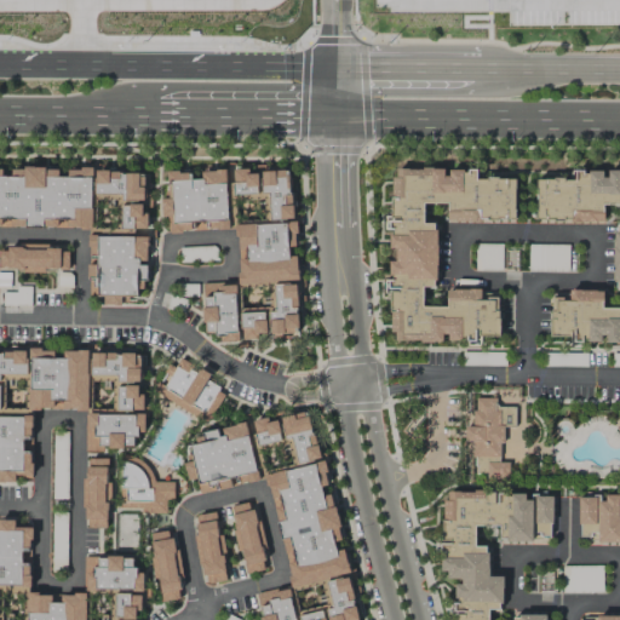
[(298,333),(294,220),(291,220),(290,171),(264,171),(264,165),(254,165),(254,170),(233,171),(234,183),(227,183),(228,208),(235,208),(235,200),(264,199),(265,223),(236,223),(239,282),(202,283),(204,333),(218,333),(218,343),(241,342),(241,339),(258,339),(258,334),(298,333)]
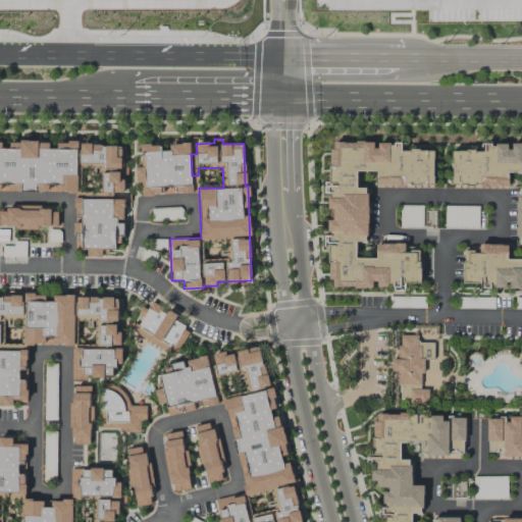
[(330,288),(421,284),(419,247),(415,247),(407,252),(402,243),(376,245),(376,258),(356,259),(356,242),(368,242),(367,193),(364,188),(357,189),(356,171),(376,171),(377,186),(434,184),(432,150),(404,151),(397,139),(392,142),(327,144),(329,194),(327,194),(328,210),(332,209),(333,218),(324,222),(325,246),(328,246),(330,288)]
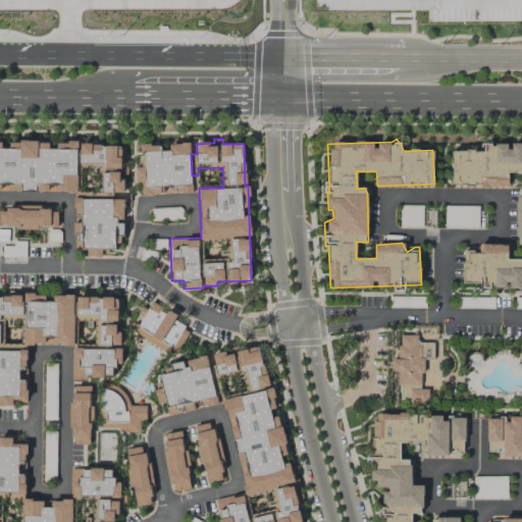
[(121,145),(5,142),(5,144),(0,143),(0,191),(75,193),(74,233),(81,233),(81,250),(88,250),(88,257),(102,257),(102,249),(120,250),(121,221),(123,221),(124,200),(112,199),(112,192),(124,192),(124,165),(121,165),(121,145)]
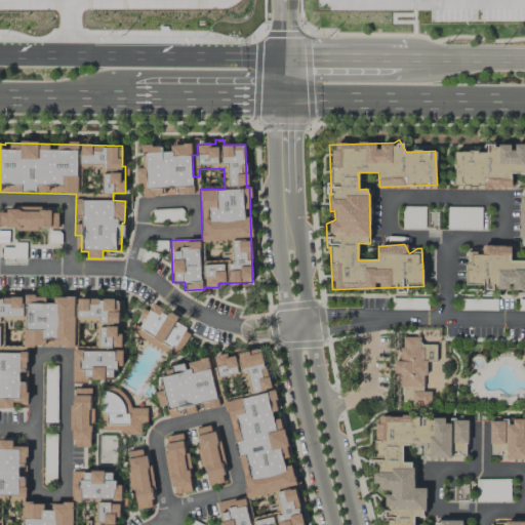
[(194,193),(190,144),(169,146),(170,152),(161,152),(161,145),(142,146),(143,167),(136,168),(137,184),(142,184),(143,196),(173,194),(173,195),(194,193)]
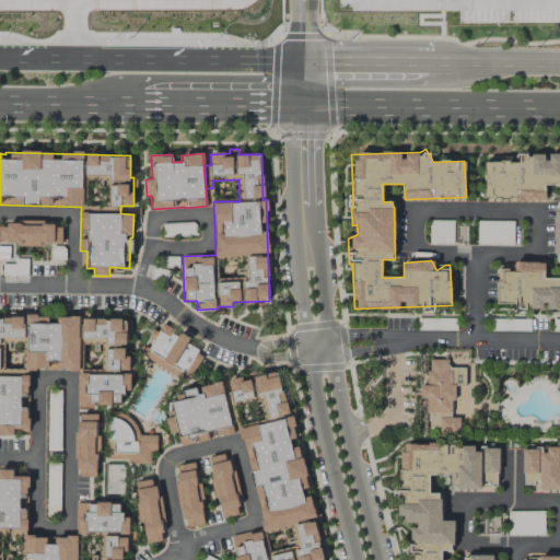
[(559,310),(559,153),(546,153),(546,155),(518,154),(518,162),(485,161),(483,199),(545,200),(545,185),(559,184),(559,203),(556,203),(553,260),(559,259),(559,278),(545,278),(545,263),(514,263),(514,266),(498,266),(497,306),(545,307),(545,310),(559,310)]
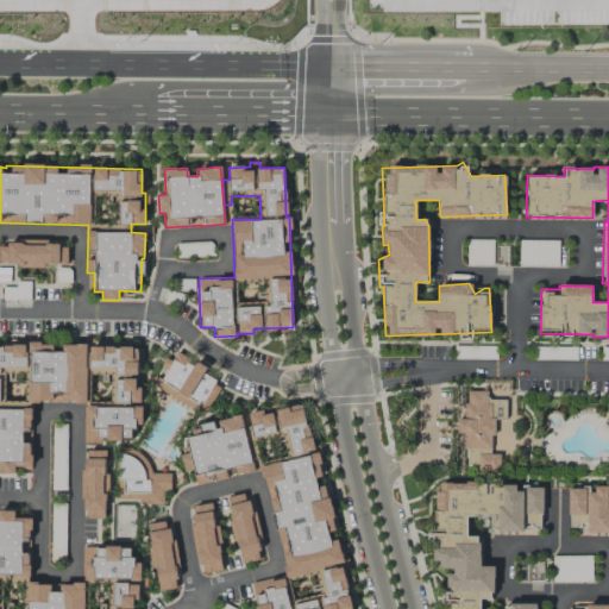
[(67,265),(67,243),(0,240),(0,265),(44,267),(44,264),(67,265)]
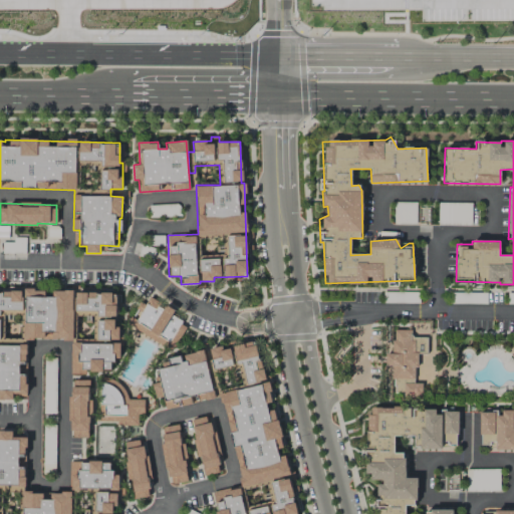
[(116,292),(48,291),(0,290),(0,397),(13,398),(13,395),(26,395),(26,368),(26,339),(72,340),(72,361),(79,361),(79,370),(111,371),(111,360),(119,360),(119,341),(116,341),(116,316),(116,292)]
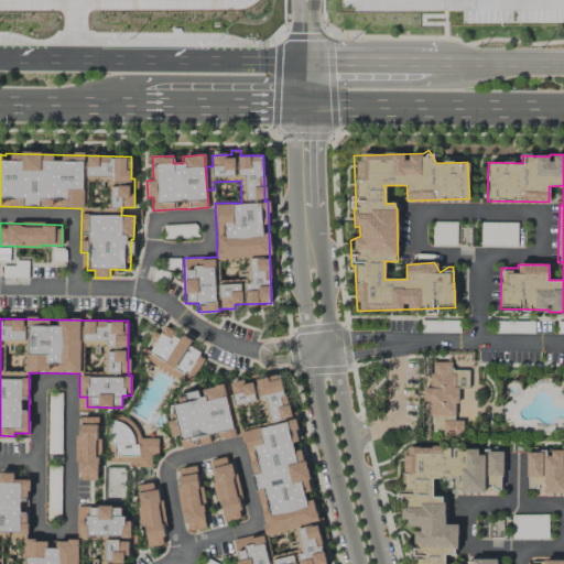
[(188,384),(204,357),(187,347),(191,342),(163,325),(158,335),(153,333),(140,357),(188,384)]
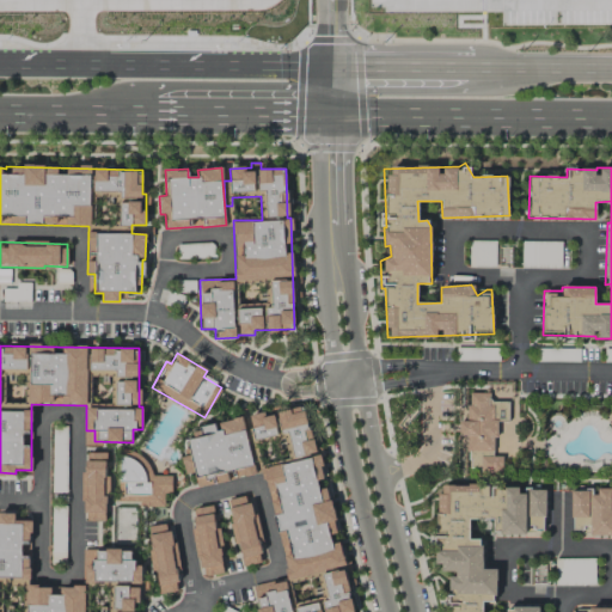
[(501,473),(502,456),(494,456),(495,421),(508,421),(508,402),(489,401),(489,393),(467,392),(466,421),(459,421),(459,435),(467,435),(467,466),(481,466),(479,473),(501,473)]
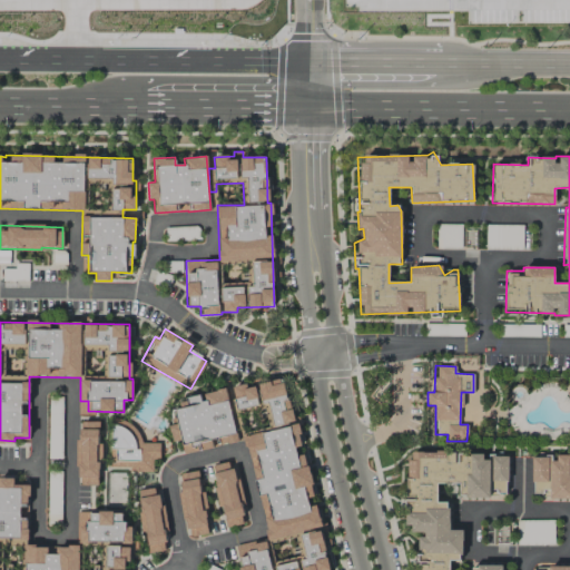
[(330,569),(314,501),(315,501),(304,450),(301,451),(284,377),(247,386),(246,383),(232,387),(237,411),(263,405),(268,430),(244,435),(267,538),(235,546),(239,569),(330,569)]
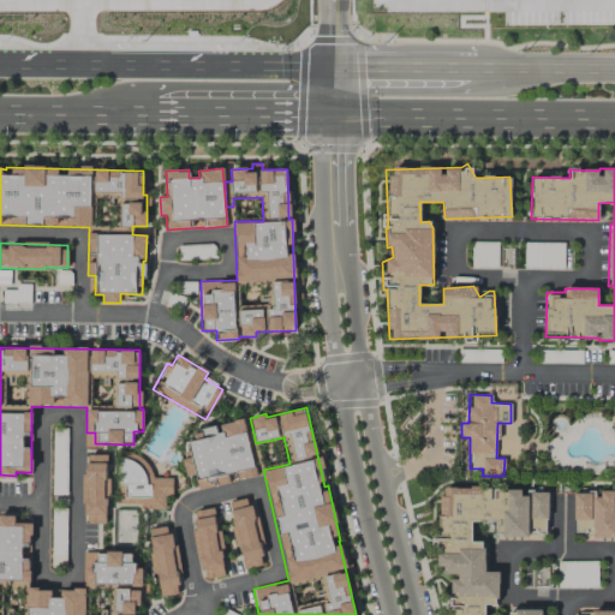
[(197,489),(256,477),(244,419),(218,424),(196,429),(197,440),(185,442),(189,458),(183,459),(186,477),(195,475),(197,489)]
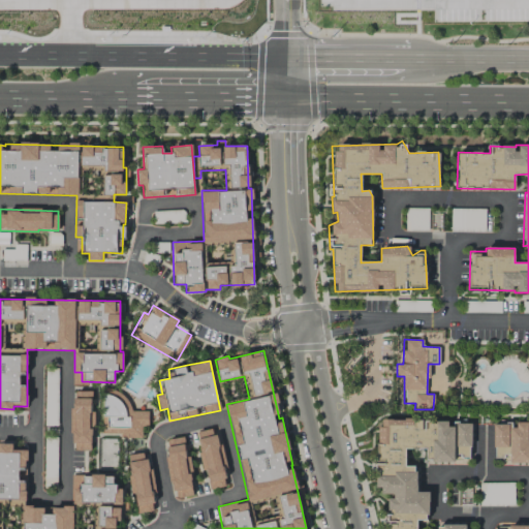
[(92,392),(72,391),(71,450),(92,450),(92,392)]
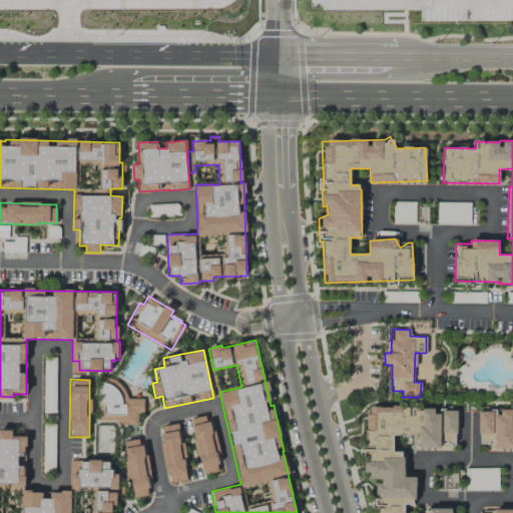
[(143,399),(124,399),(124,380),(101,380),(100,423),(137,423),(137,414),(143,414),(143,399)]
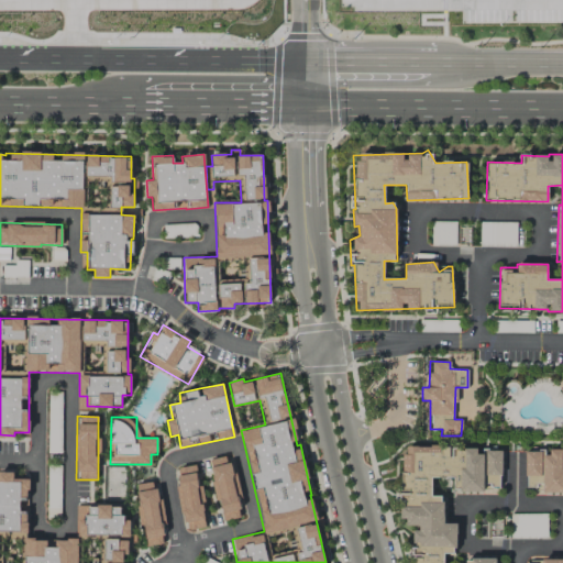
[(495,562),(495,559),(465,559),(465,562),(443,562),(443,554),(456,554),(455,523),(444,523),(443,505),(440,496),(431,496),(431,478),(453,477),(454,490),(500,489),(500,450),(482,450),(475,445),(401,448),(403,515),(406,527),(412,531),(412,562),(495,562)]
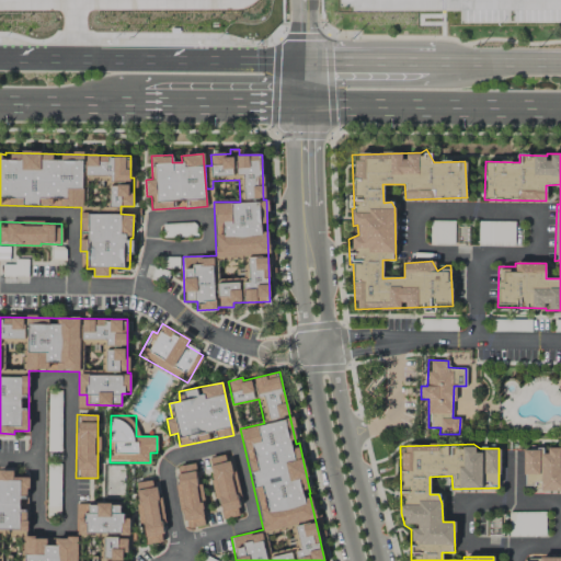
[(560,560),(560,446),(545,447),(545,449),(523,449),(524,490),(560,489),(560,558),(523,559),(522,560),(560,560)]
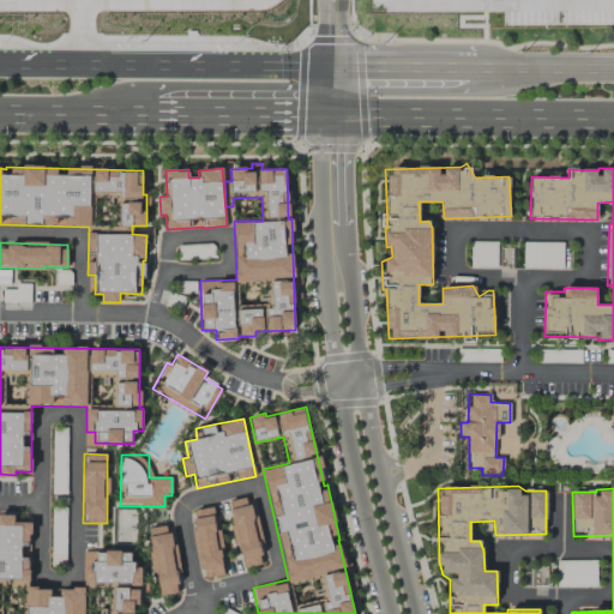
[(227,501),(235,546),(239,546),(244,569),(264,564),(251,497),(227,501)]
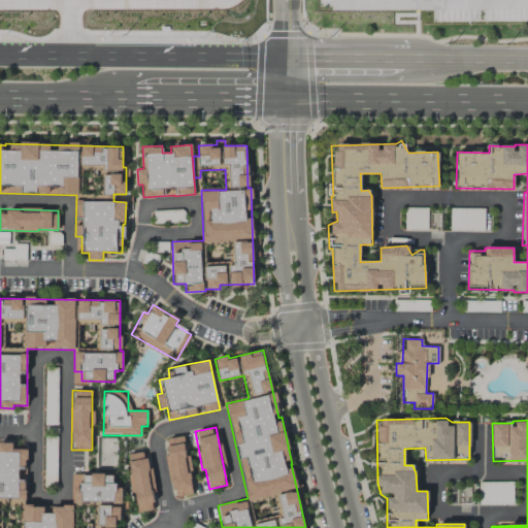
[(193,494),(189,454),(185,455),(183,436),(165,438),(171,497),(193,494)]
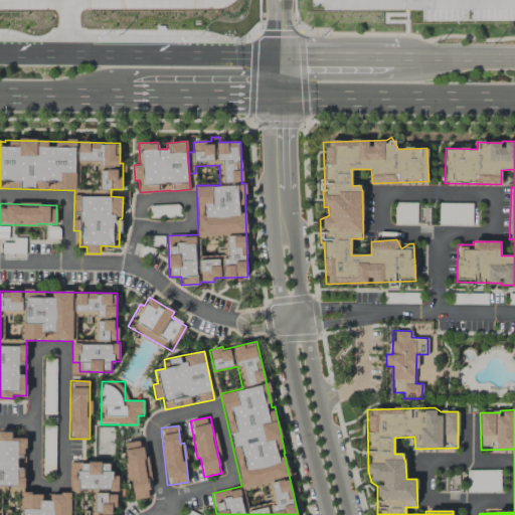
[(0,514),(113,514),(113,507),(118,507),(117,494),(92,494),(91,514),(71,514),(71,493),(45,493),(24,493),(24,468),(18,468),(18,459),(26,459),(25,439),(12,439),(12,435),(0,435),(0,514)]
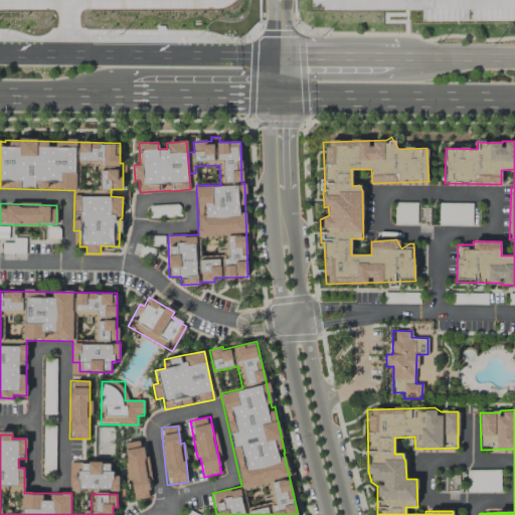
[(134,500),(151,498),(144,441),(124,443),(129,482),(132,482),(134,500)]
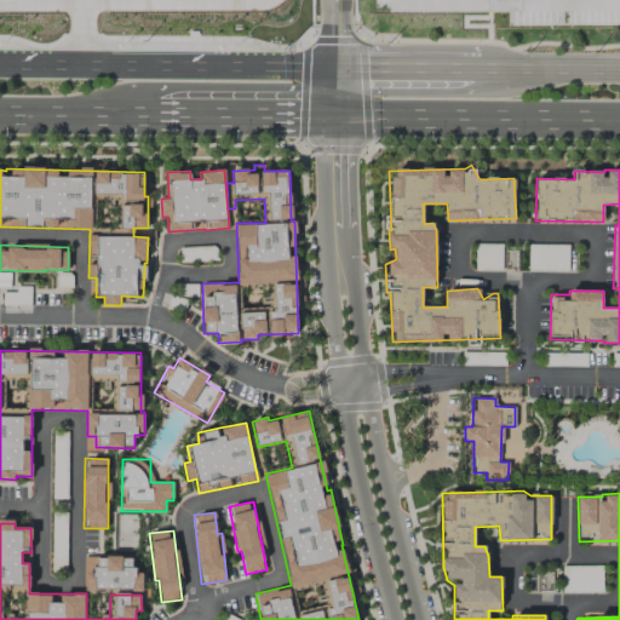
[(82,590),(143,591),(143,570),(133,570),(133,557),(84,557),(82,590)]
